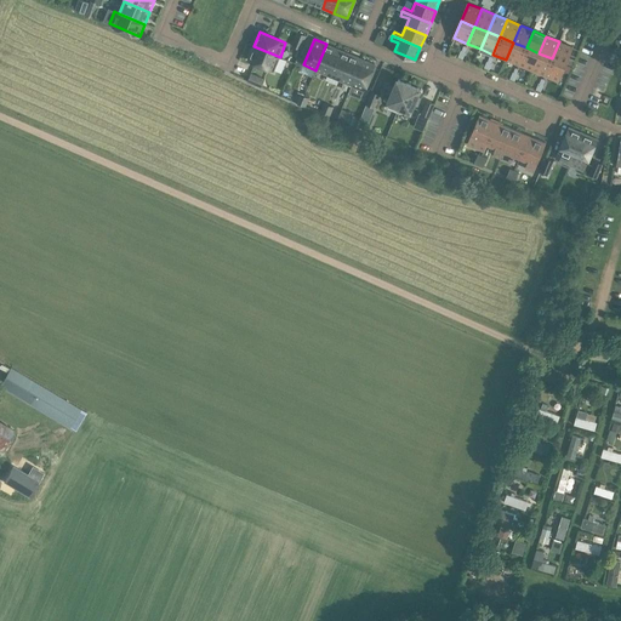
[(552,58),(565,64),(573,47),(559,41),(552,58)]
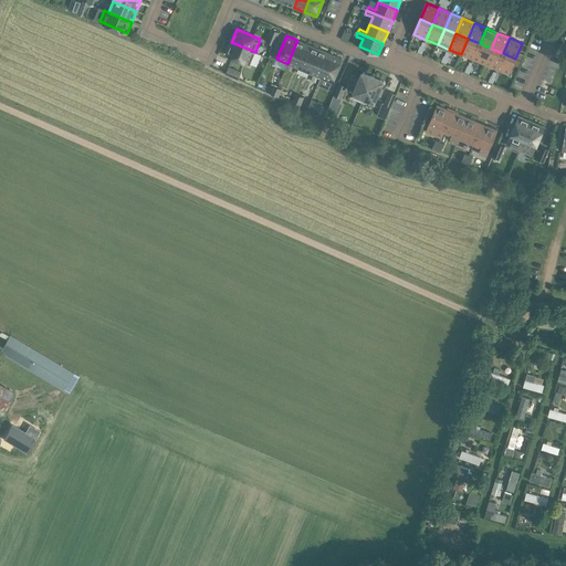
[(462,54),(473,60),(480,43),(468,39),(461,54),(462,54)]
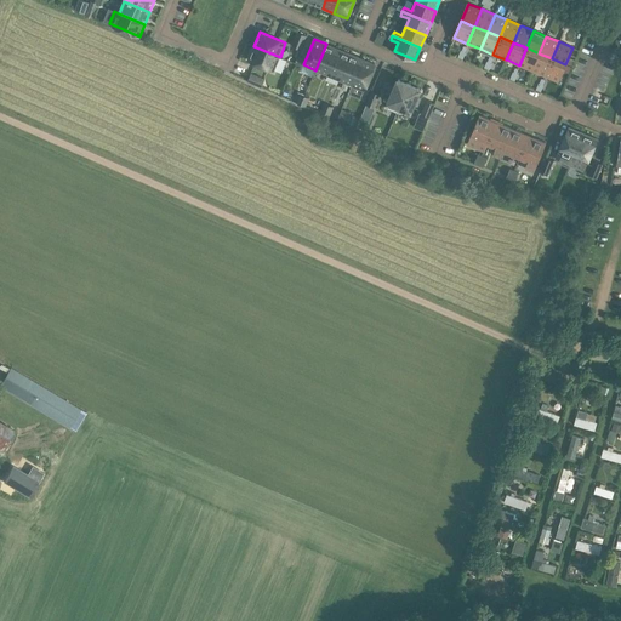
[(340,50),(326,44),(315,70),(329,75),(340,50)]
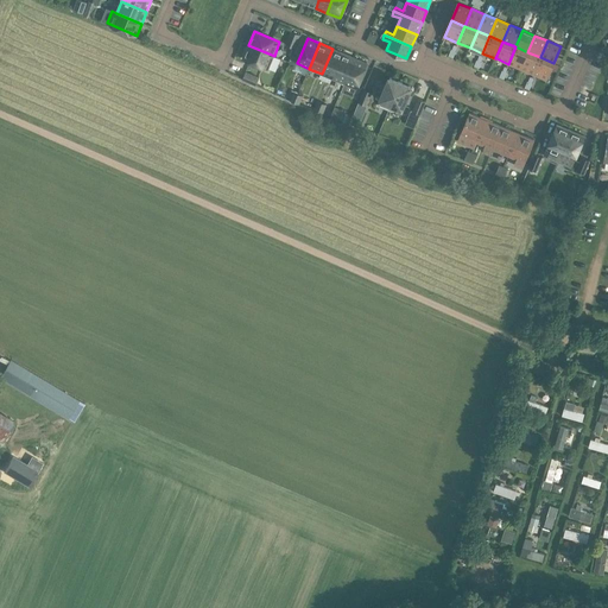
[(248,45),(242,58),(268,69),(274,56),(248,45)]
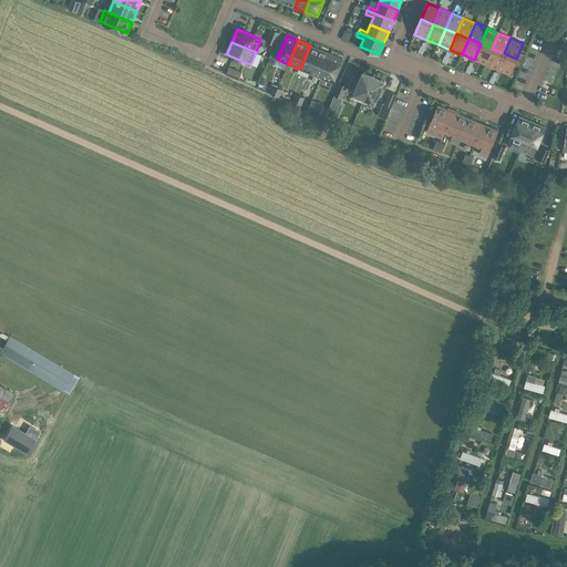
[(481,43),(474,60),(485,64),(492,49),(481,43)]
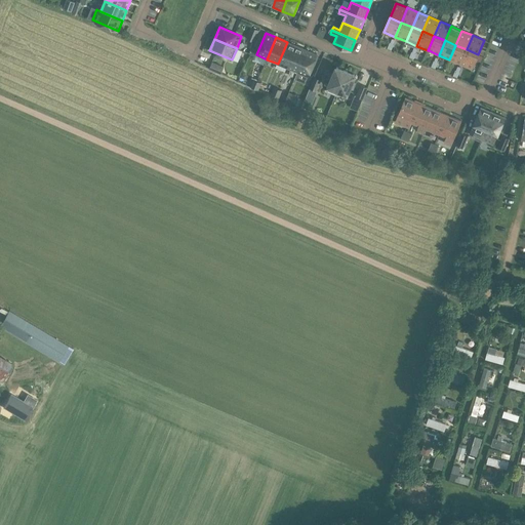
[(296,46),(287,42),(278,64),(287,68),(296,46)]
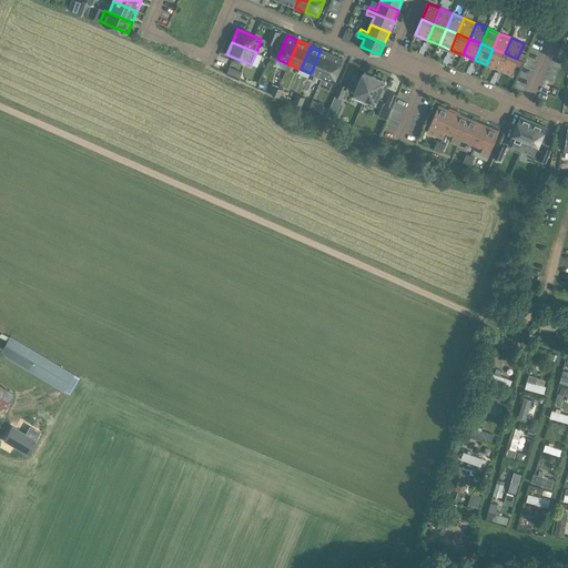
[(486,64),(498,70),(505,53),(493,49),(486,64)]
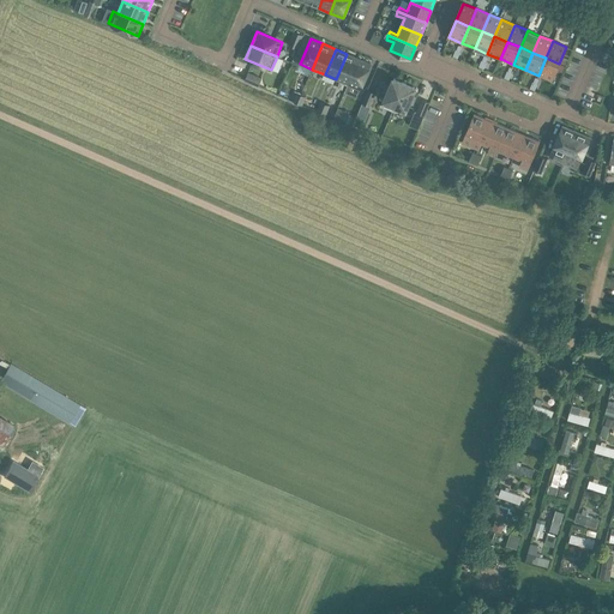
[(359,59),(347,54),(336,79),(348,84),(359,59)]
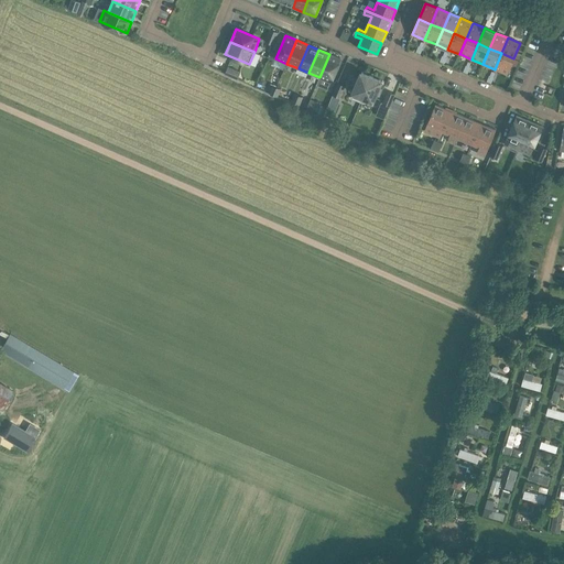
[(507,74),(513,58),(501,53),(495,69),(507,74)]
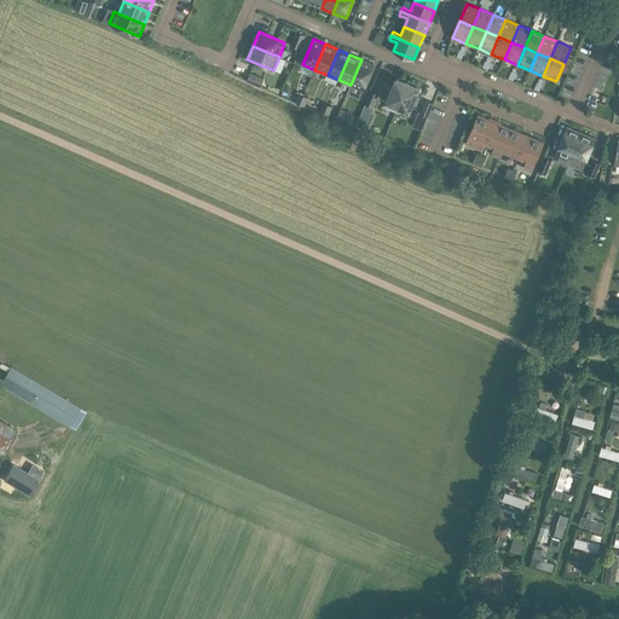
[(374,64),(362,59),(351,85),(363,91),(374,64)]
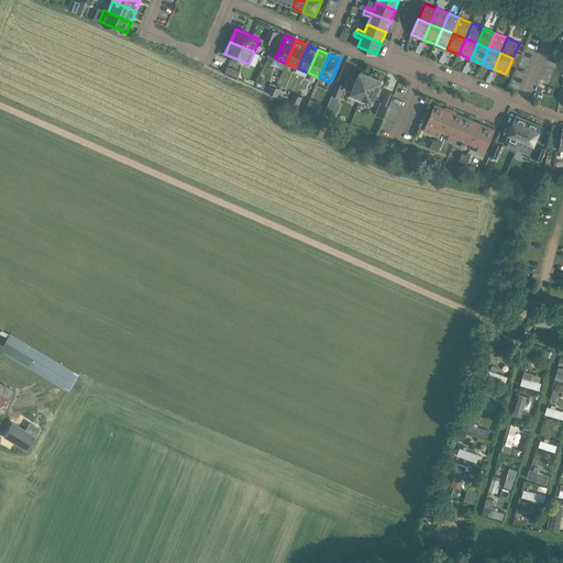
[(228,66),(224,74),(236,79),(240,72),(228,66)]
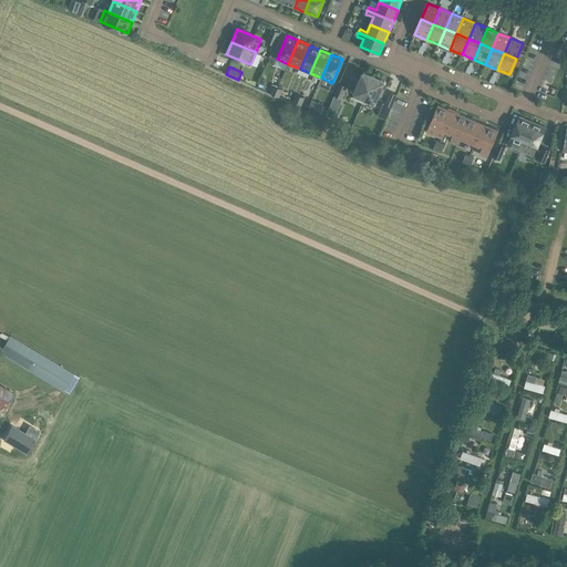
[(373,76),(363,72),(360,79),(357,78),(353,85),(358,86),(354,93),(356,93),(354,98),(363,101),(373,76)]
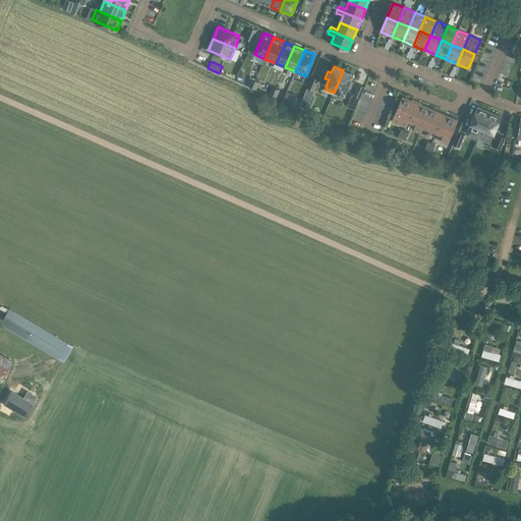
[(334,93),(341,96),(343,93),(344,94),(347,88),(350,89),(353,81),(350,80),(352,74),(343,70),(334,93)]
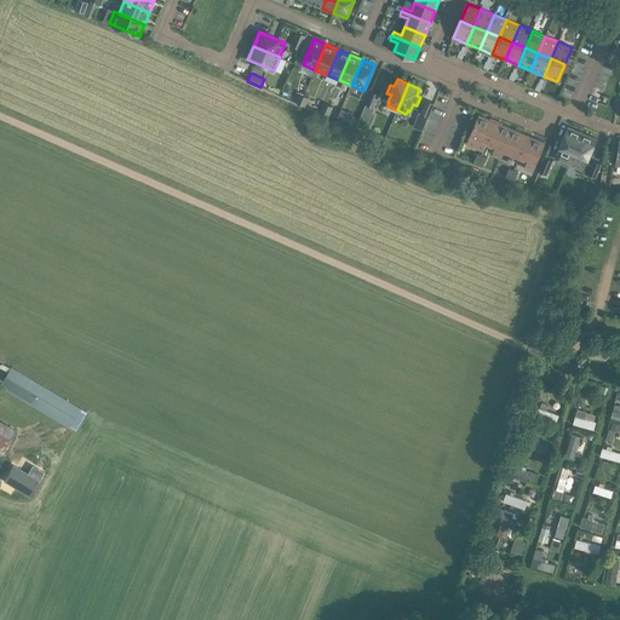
[(379,95),(372,91),(366,104),(373,108),(379,95)]
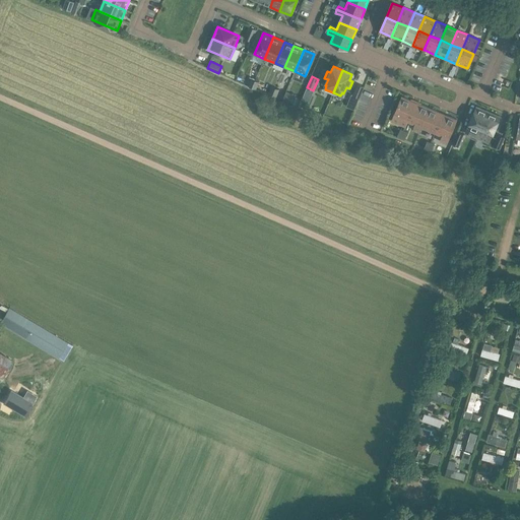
[(365,86),(358,83),(352,95),(360,99),(365,86)]
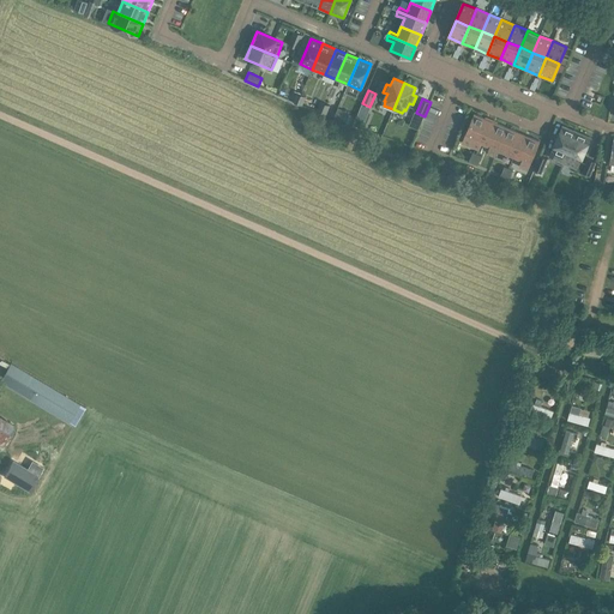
[(347,112),(338,108),(335,116),(343,121),(347,112)]
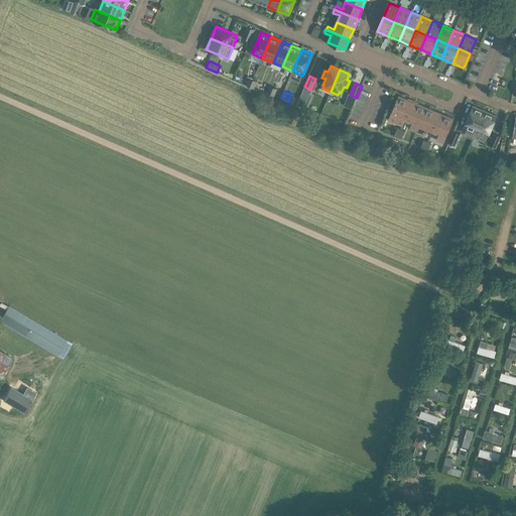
[(412,102),(399,96),(391,115),(404,121),(412,102)]
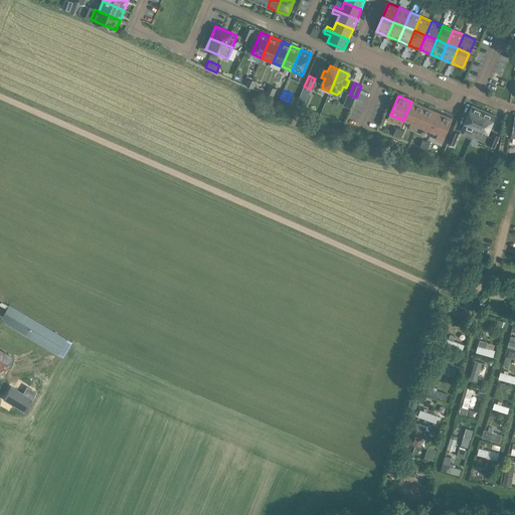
[(425,107),(411,102),(403,121),(417,127),(425,107)]
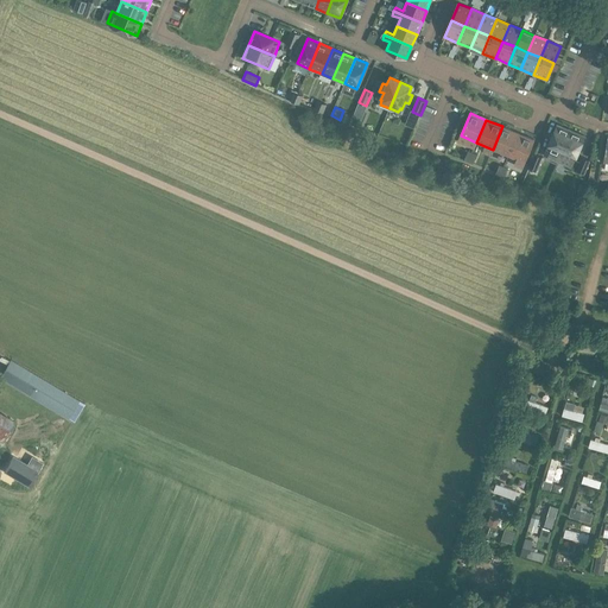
[(571,131),(557,125),(546,150),(559,156),(558,160),(558,162),(571,131)]
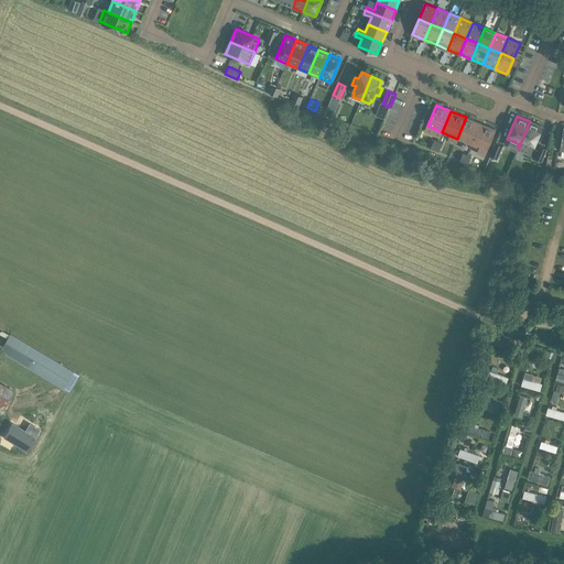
[(480,123),(466,117),(457,139),(472,144),(480,123)]
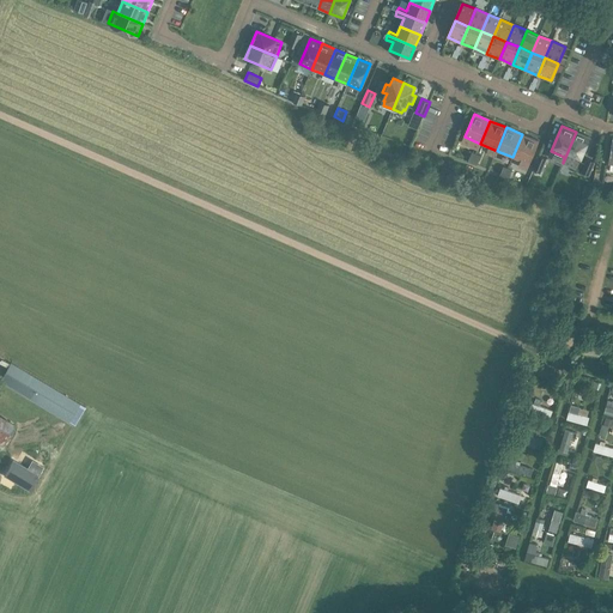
[(589,137),(576,132),(563,163),(576,168),(589,137)]
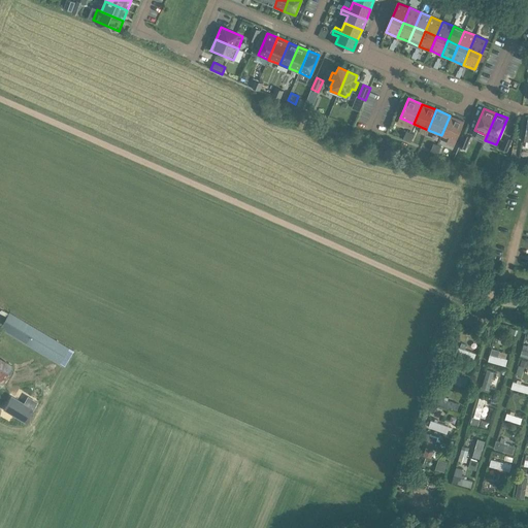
[(464,122),(450,116),(441,135),(456,141),(464,122)]
